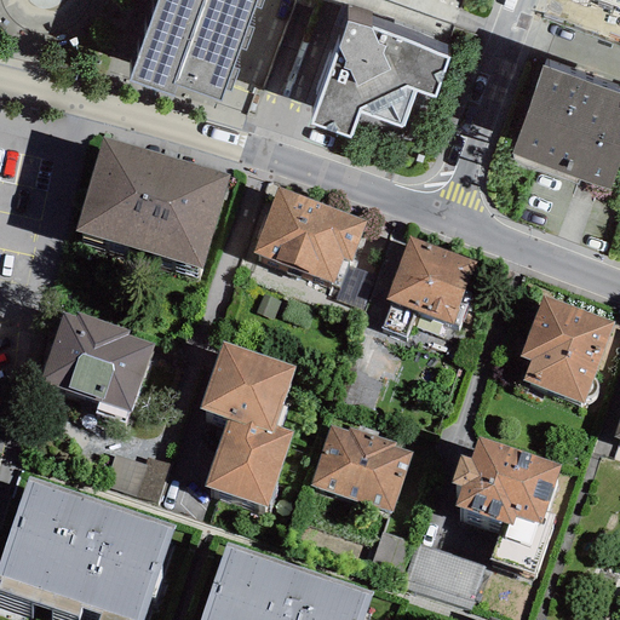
[(158,0),(128,80),(173,96),(176,86),(219,102),(256,0),(158,0)]
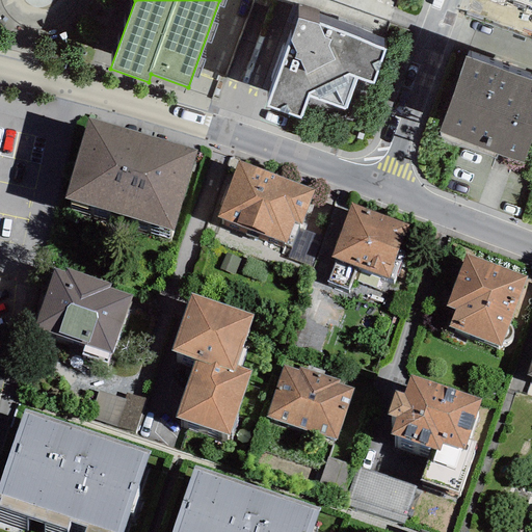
[(320,26),(297,19),(266,107),(300,118),(308,97),(346,109),(356,79),(372,84),(386,47),(320,25),(320,26)]
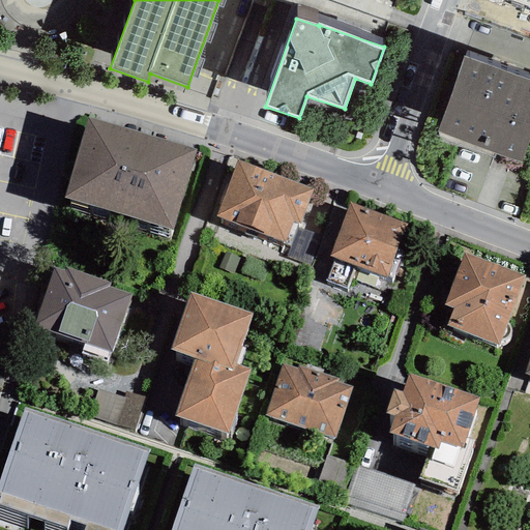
[(529,81),(465,57),(437,131),(521,163),(528,142),(529,137),(529,81)]
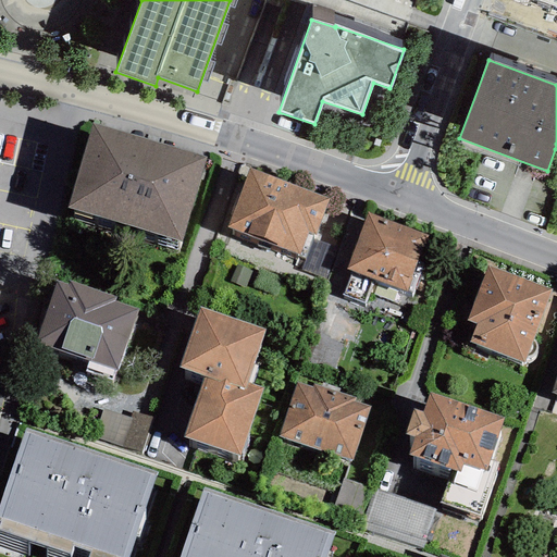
[(208,161),(93,125),(66,209),(182,244),(208,161)]
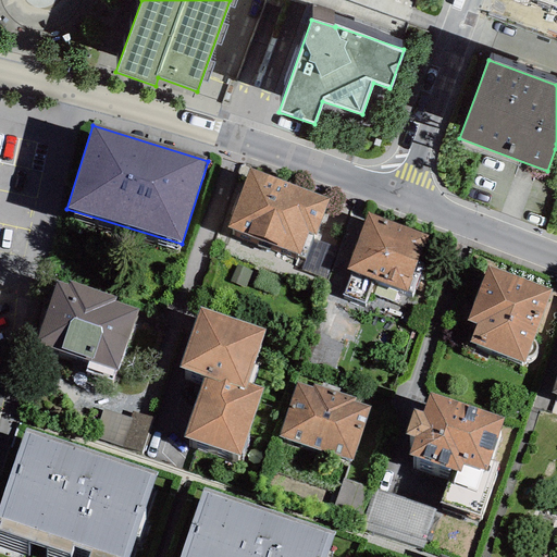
[(331,199),(249,168),(226,227),(305,257),(308,258),(314,240),(331,199)]
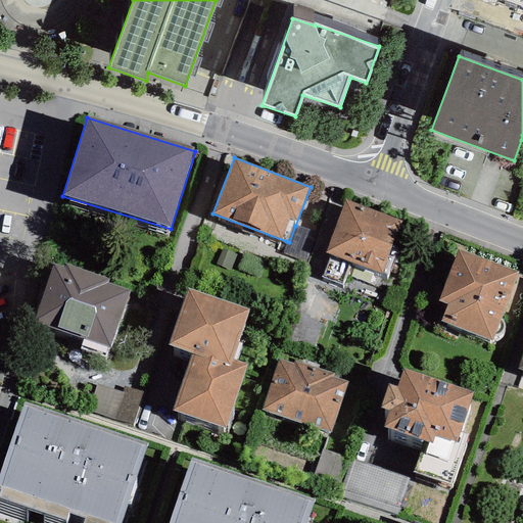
[(400,221),(344,200),(324,253),(329,255),(321,278),(341,285),(349,263),(380,275),(400,221)]
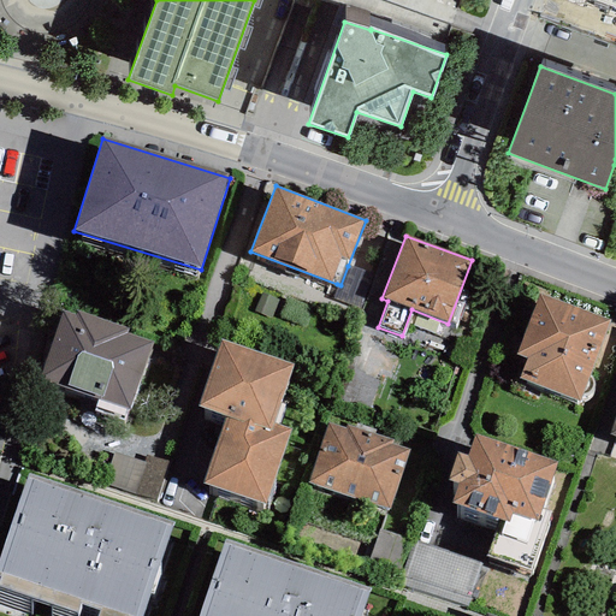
[(363,271),(348,266),(341,285),(337,284),(332,298),(350,306),(363,271)]
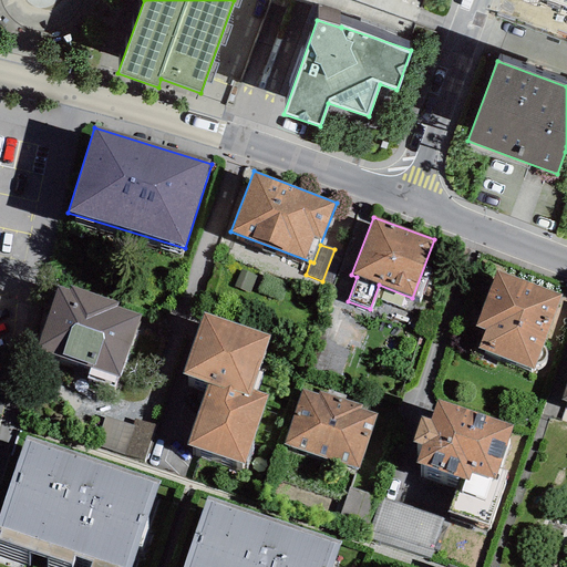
[(563,296),(496,271),(475,327),(484,330),(477,349),(534,370),(536,366),(543,346),(563,296)]
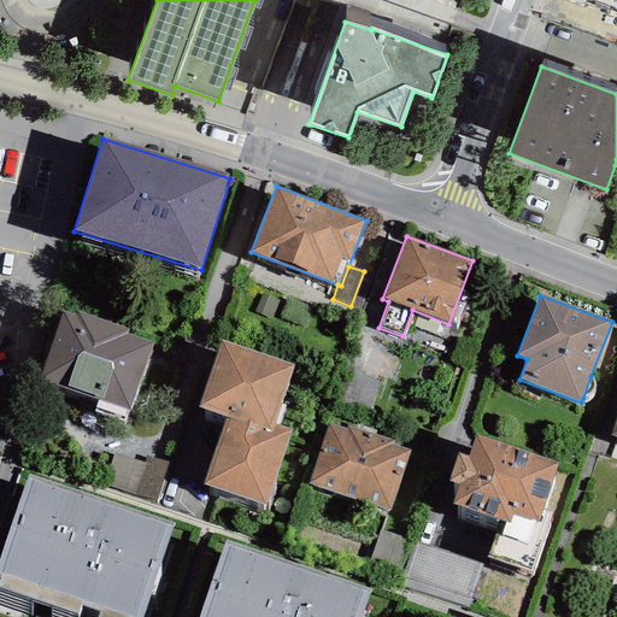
[(75,316),(64,311),(40,381),(98,400),(93,411),(123,422),(125,412),(130,413),(156,344),(128,334),(130,330),(76,312),(75,316)]
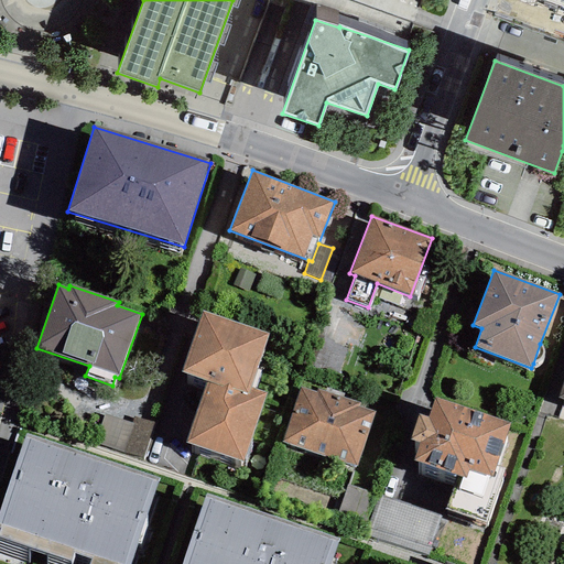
[(270,333),(203,310),(181,372),(207,381),(186,442),(245,462),(268,393),(251,388),(270,333)]
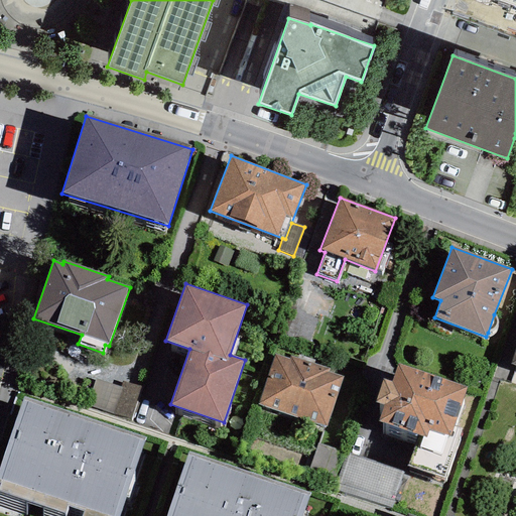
[(497,317),(494,314),(488,333),(490,332),(492,332),(494,331),(496,329),(497,324),(498,320),(497,317)]
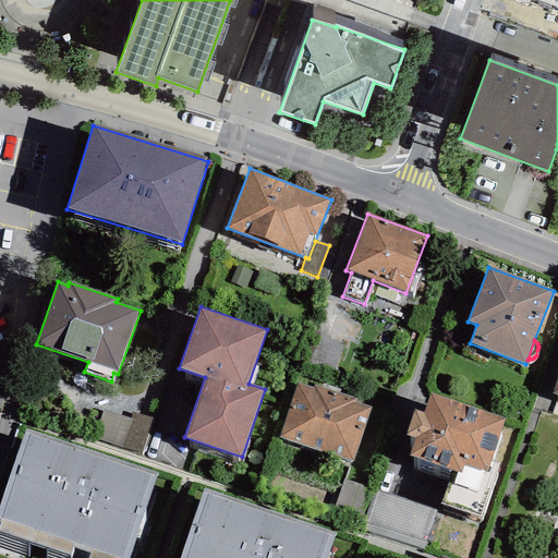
[(343,450),(361,392),(300,374),(282,433),(343,450)]
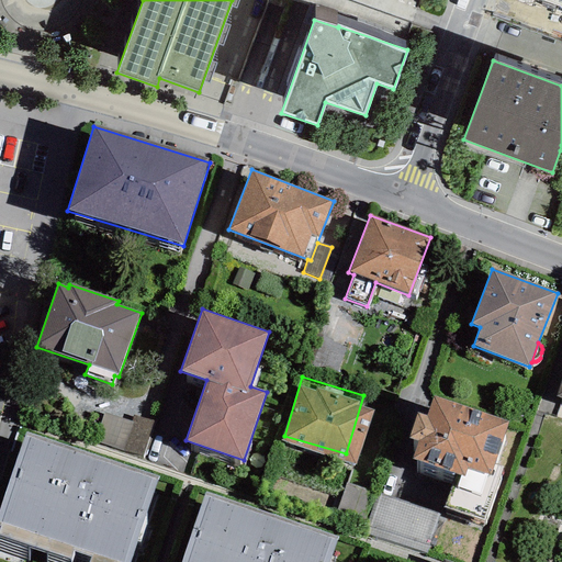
[(508,422),(433,395),(426,416),(417,413),(408,438),(418,440),(412,460),(460,476),(457,489),(450,486),(442,507),(484,521),(503,468),(493,465),(508,422)]
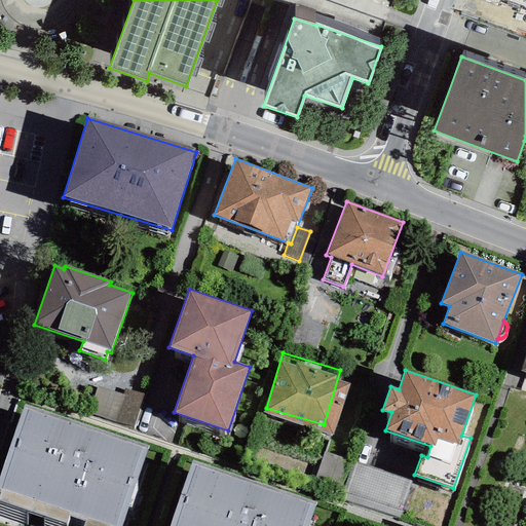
[(120,525),(148,446),(25,404),(0,474),(0,491),(0,492),(0,493),(0,500),(66,524),(69,517),(85,522),(83,525),(120,525)]
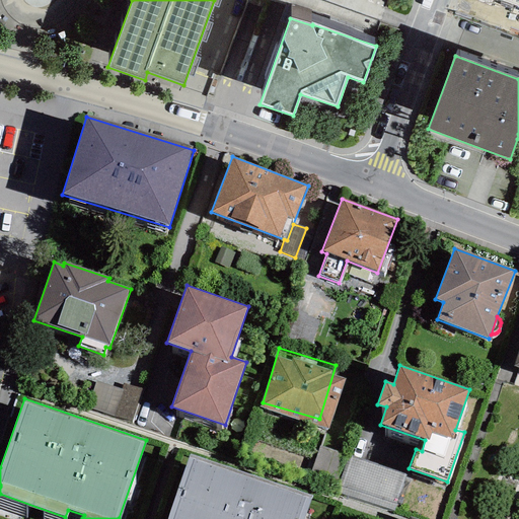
[(347,456),(319,446),(310,471),(338,482),(347,456)]
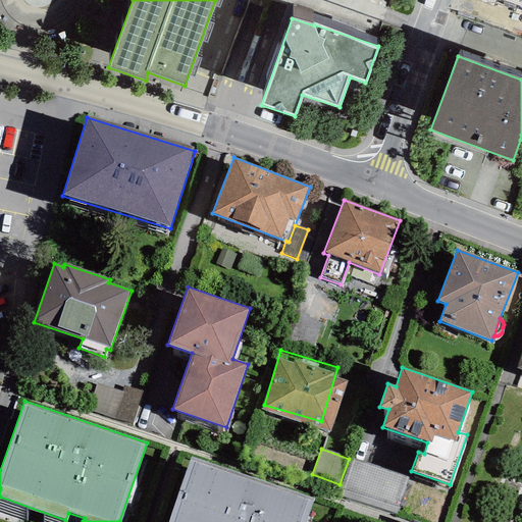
[(305,521),(313,499),(191,457),(167,521),(305,521)]
